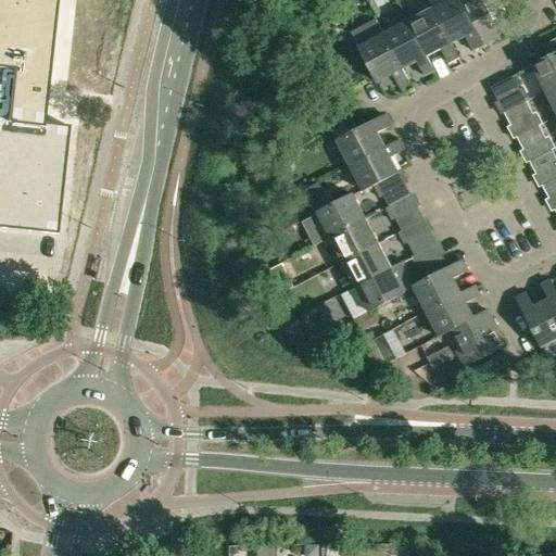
[(42,124),(45,98),(55,0),(0,0),(0,227),(55,234),(67,126),(42,124)]
